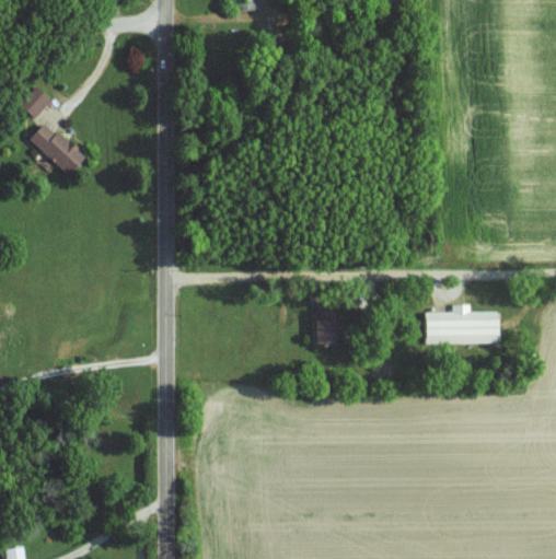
[(35,118),(51,101),(37,86),(20,104),(35,118)]
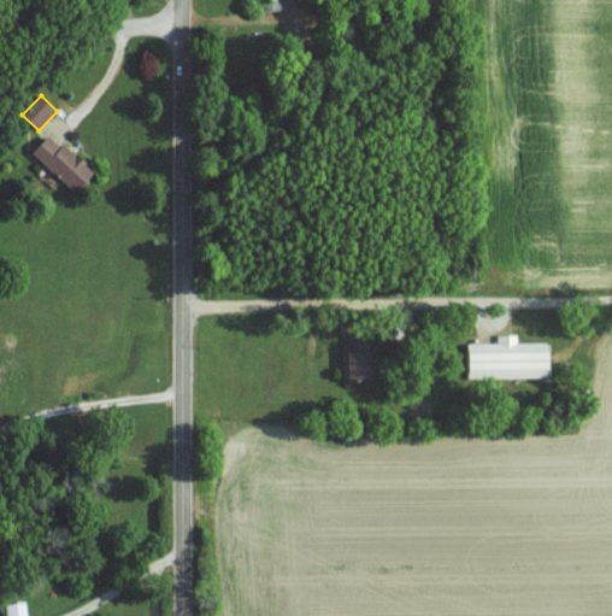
[(33,152),(75,192),(93,172),(51,133),(33,152)]
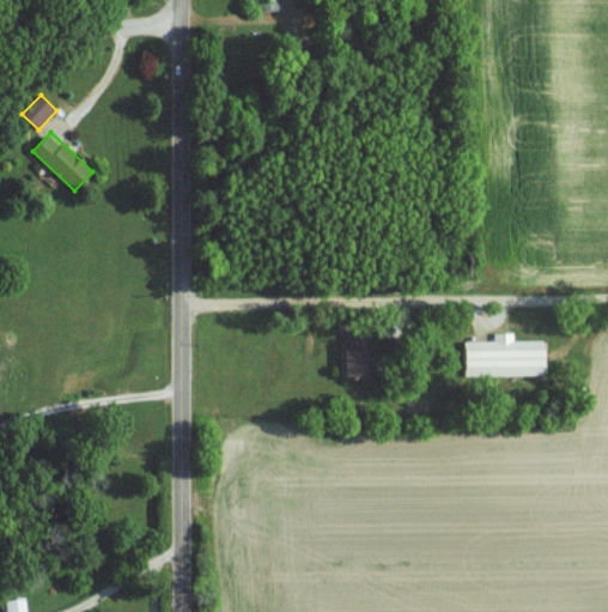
[(543,340),(516,341),(516,333),(497,333),(497,341),(463,341),(464,376),(545,375),(543,340)]
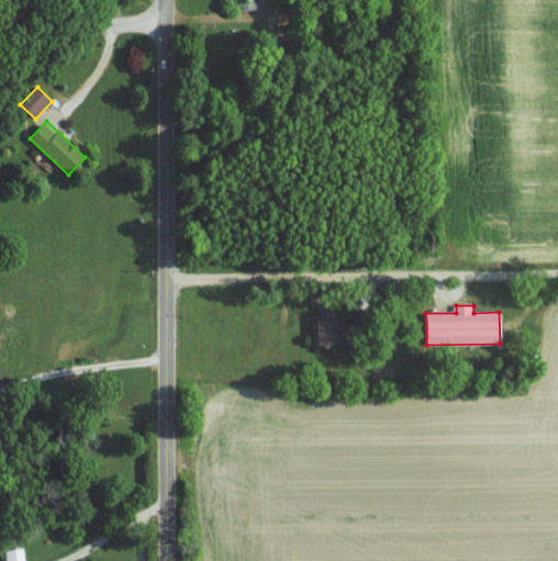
[(316,346),(335,346),(336,307),(317,307),(316,346)]
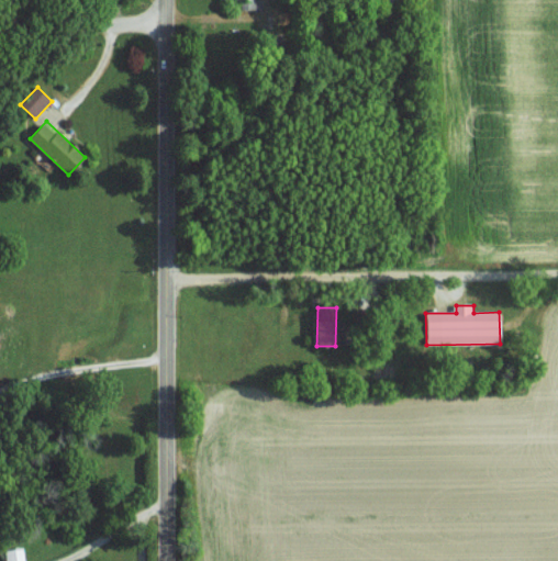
[(26,560),(25,549),(7,550),(8,560),(26,560)]
